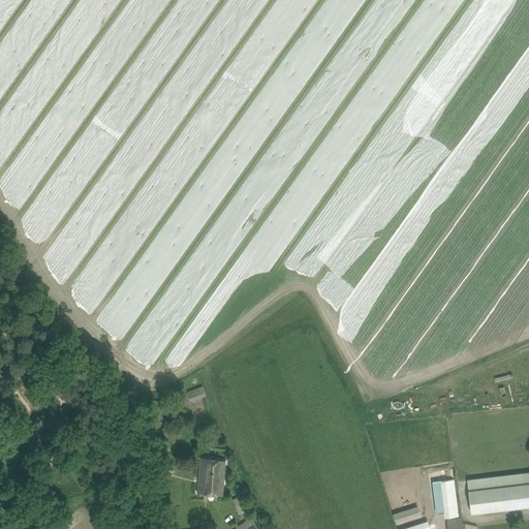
[(190,402),(206,397),(203,386),(187,393),(190,402)]
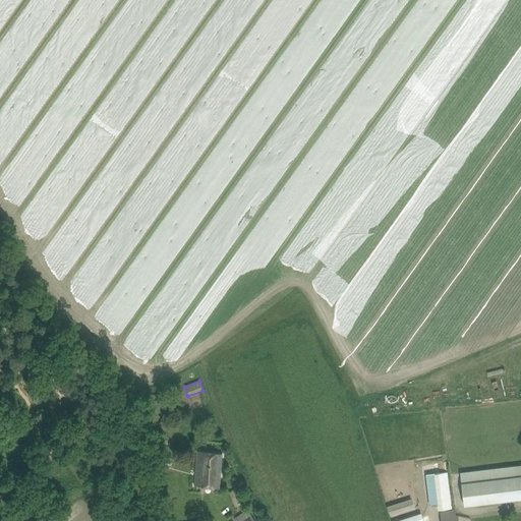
[(223,453),(197,451),(194,485),(220,487),(223,453)]
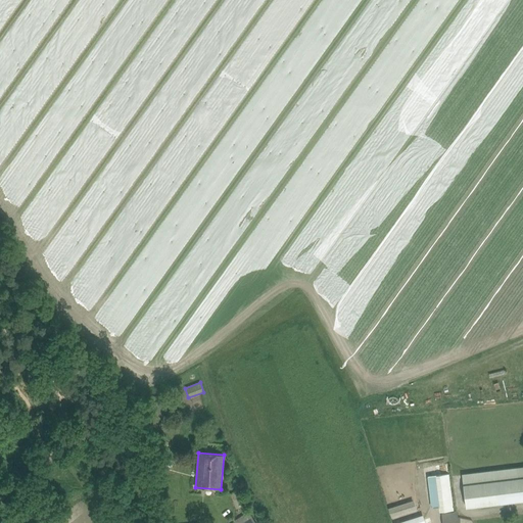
[(522,500),(522,466),(462,474),(466,507),(522,500)]
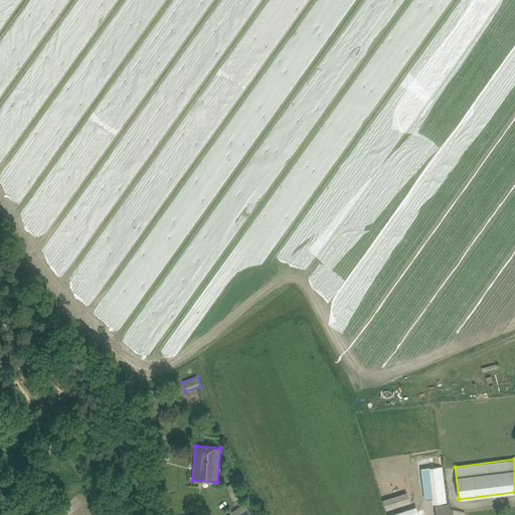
[(434,504),(448,502),(443,467),(428,468),(434,504)]
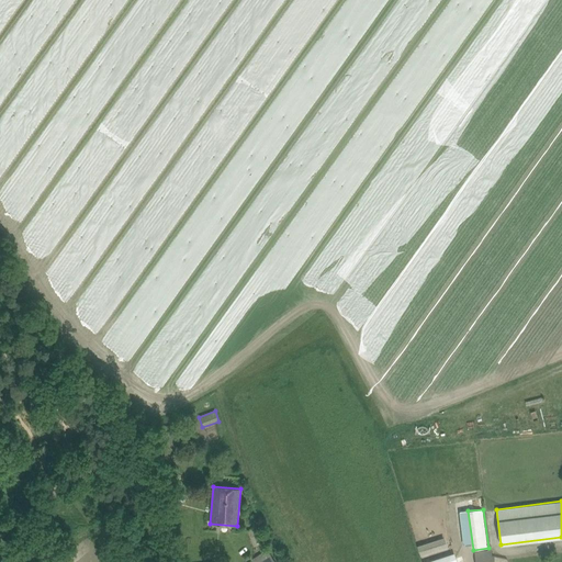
[(446,538),(419,543),(420,553),(448,549),(446,538)]
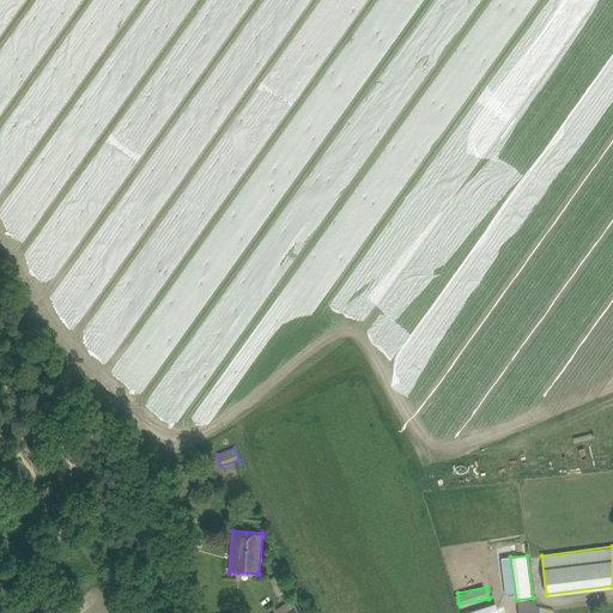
[(519,612),(539,612),(539,606),(536,606),(536,600),(517,601),(519,612)]
